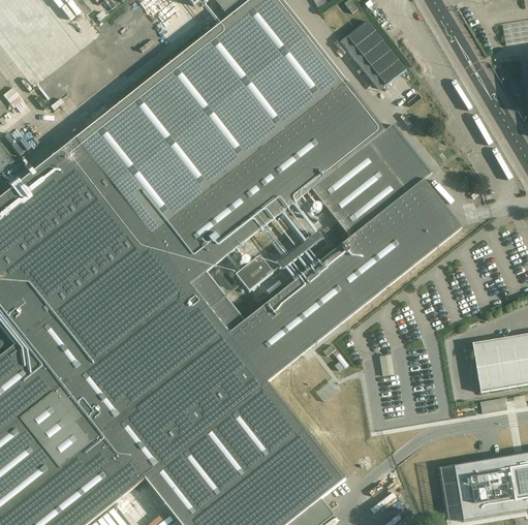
[(0,524),(83,524),(111,503),(145,476),(182,524),(319,524),(333,515),(318,497),(344,477),(342,474),(331,461),(314,439),(267,379),(461,226),(423,178),(431,172),(392,122),(384,129),(282,0),(215,0),(227,16),(9,188),(0,175),(0,168),(12,159),(0,142),(0,186),(4,192),(0,194),(0,524)]
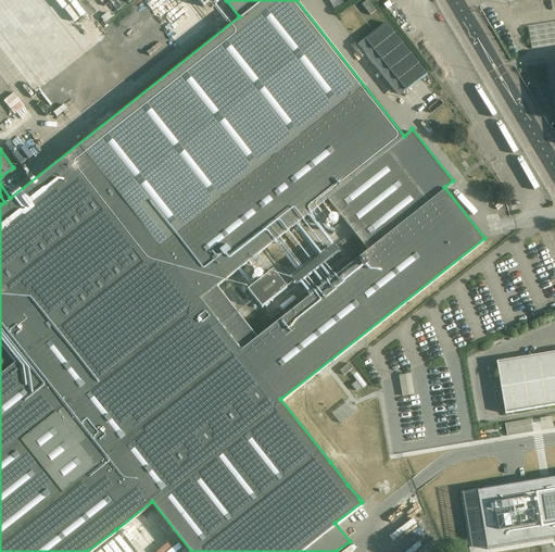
[(361,1),(369,12),(375,8),(368,0),(362,0),(361,1)]
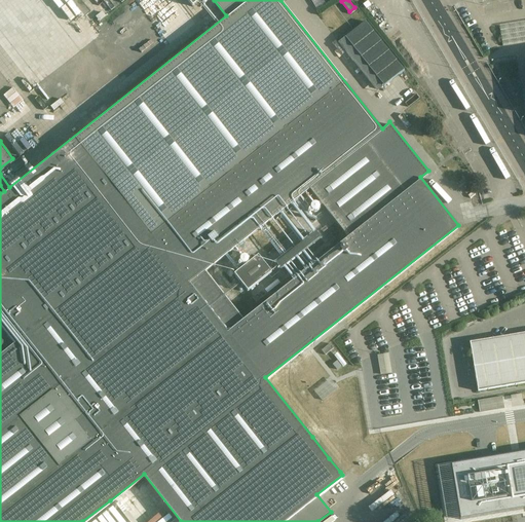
[(344,34),(383,83),(403,68),(364,19),(344,34)]
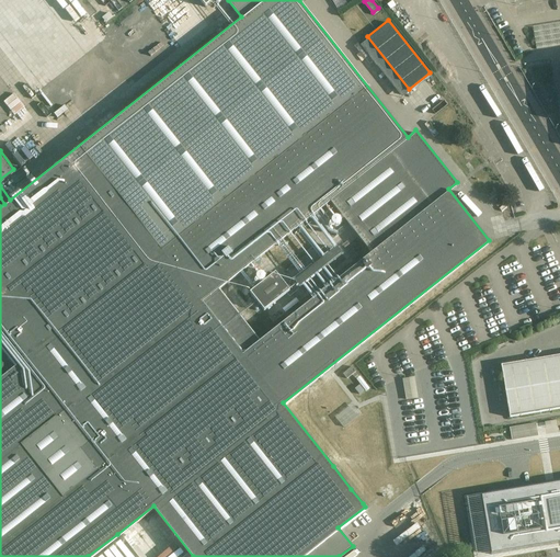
[(477,186),(482,199),(494,194),(489,182),(477,186)]
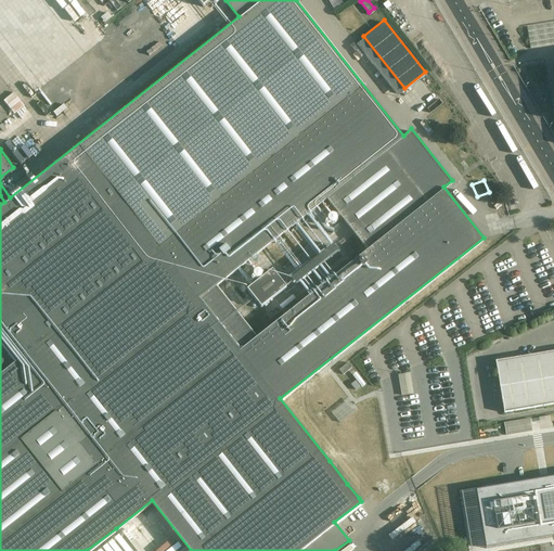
[(553,348),(494,359),(504,410),(553,400),(553,348)]
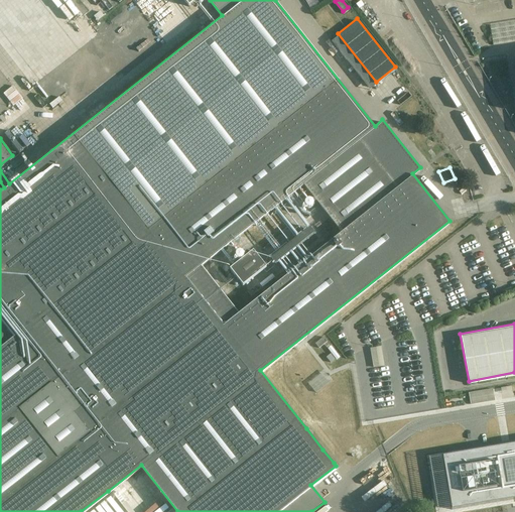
[(323,334),(314,341),(318,345),(327,338),(323,334)]
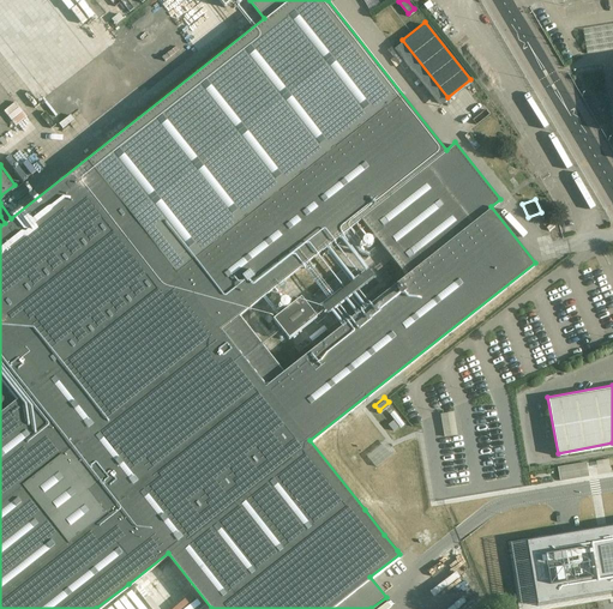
[(362,441),(383,427),(376,415),(354,429),(362,441)]
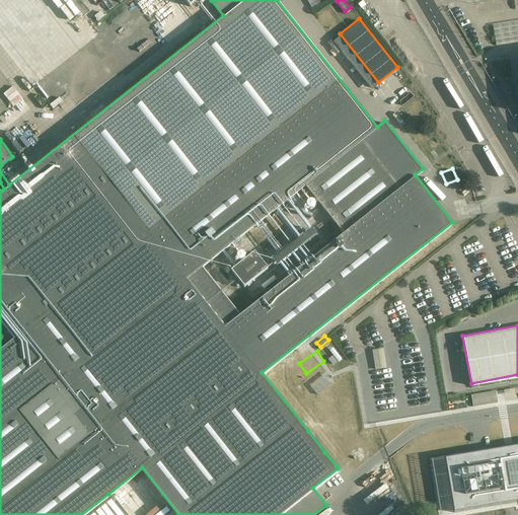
[(517,442),(444,455),(453,509),(517,498),(517,442)]
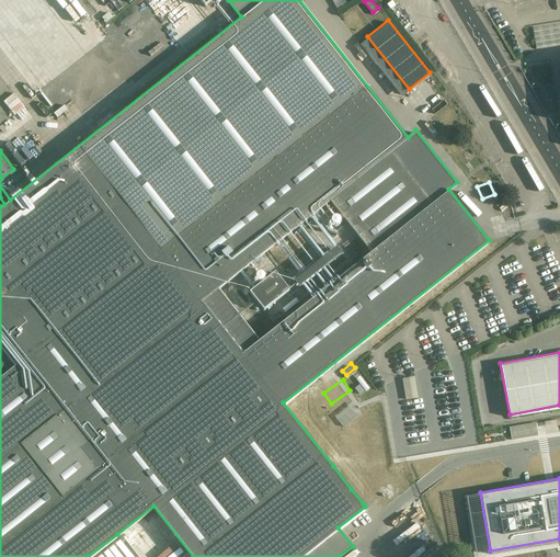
[(399,543),(410,555),(429,538),(418,526),(399,543)]
